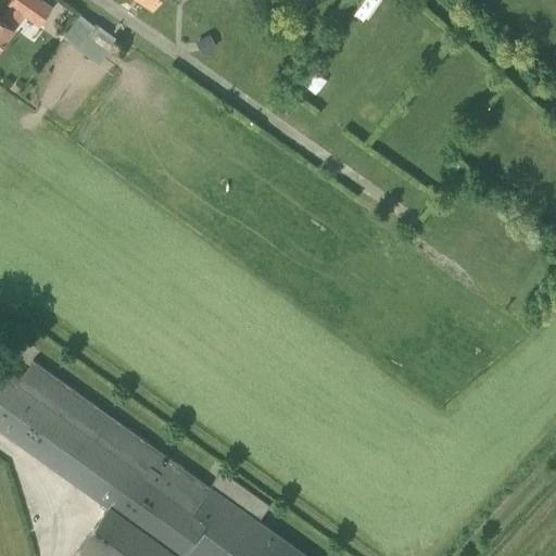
[(10,0),(8,3),(10,4),(0,17),(0,46),(24,13),(39,24),(51,8),(39,0),(10,0)]
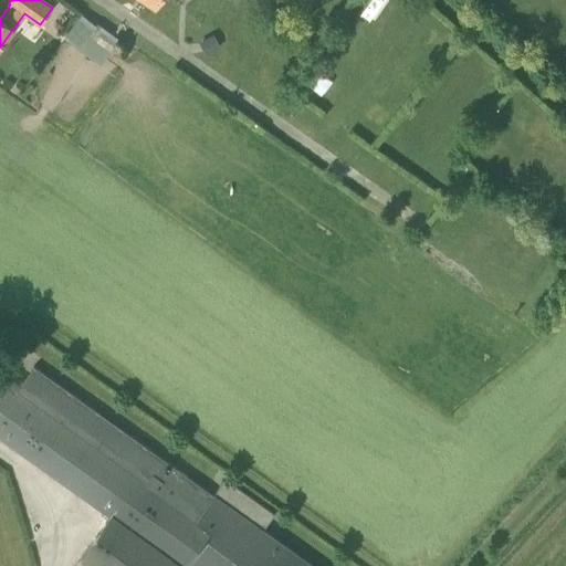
[(142,0),(155,9),(160,0),(142,0)]
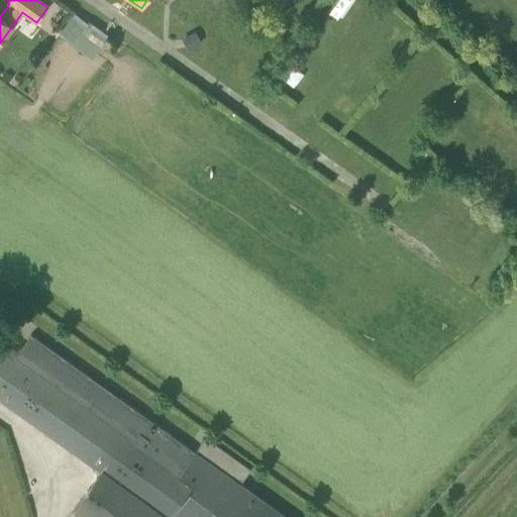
[(342,0),(352,10),(363,0),(342,0)]
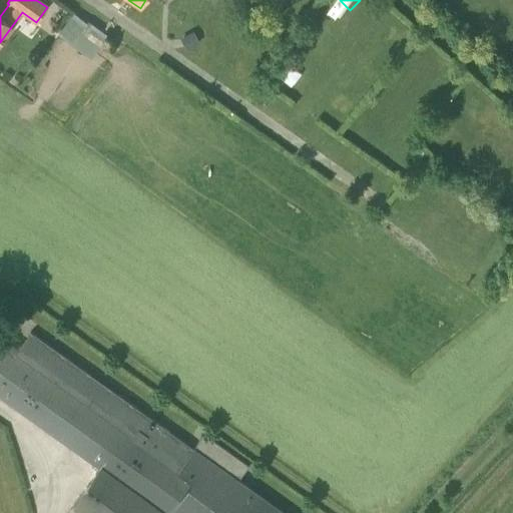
[(99,47),(108,35),(90,22),(81,33),(99,47)]
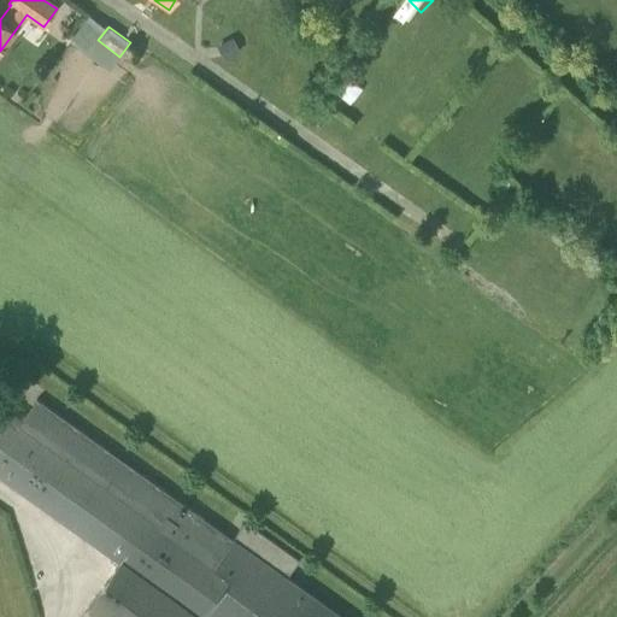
[(223,60),(240,52),(234,37),(216,46),(223,60)]
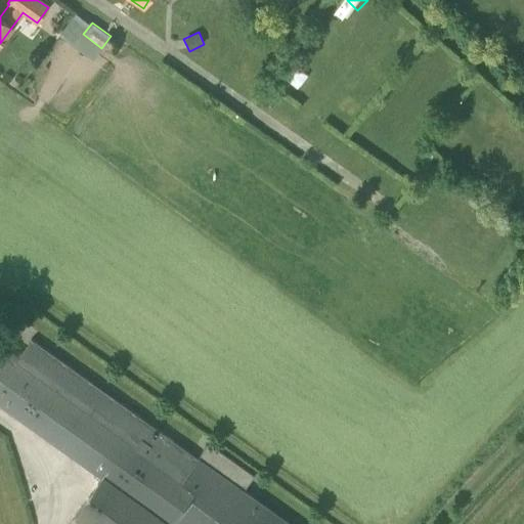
[(0,351),(0,405),(100,479),(73,517),(82,523),(289,523),(243,490),(248,483),(252,477),(207,445),(202,451),(197,459),(110,396),(99,410),(81,397),(91,383),(31,339),(30,340),(32,342),(23,356),(19,354),(14,361),(0,351)]
